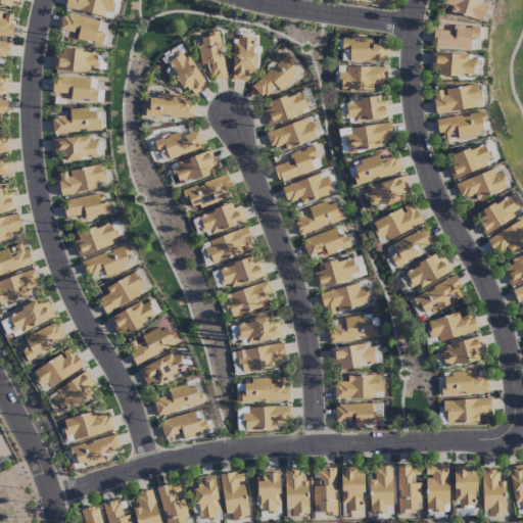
[(102,17),(104,10),(110,12),(112,0),(65,0),(64,7),(102,17)]
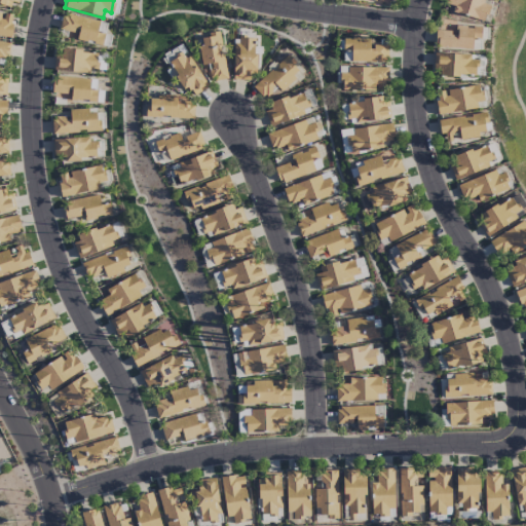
[(483,22),(490,1),(487,0),(446,0),(456,3),(453,12),(483,22)]
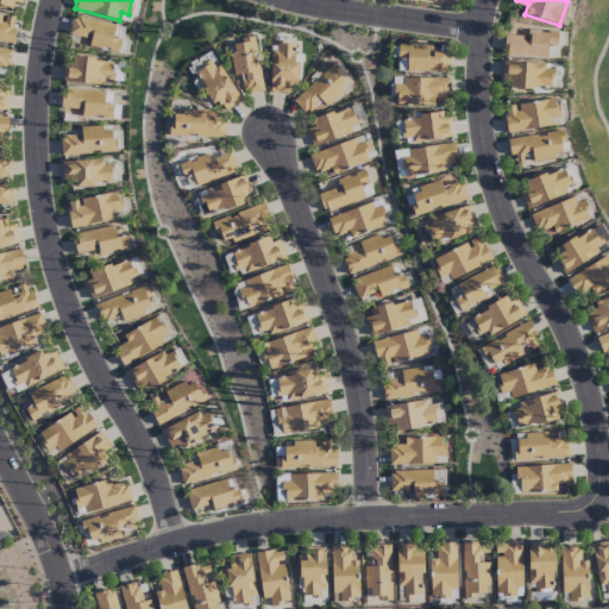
[(2,16),(0,14),(0,42),(12,44),(16,18),(2,16)]
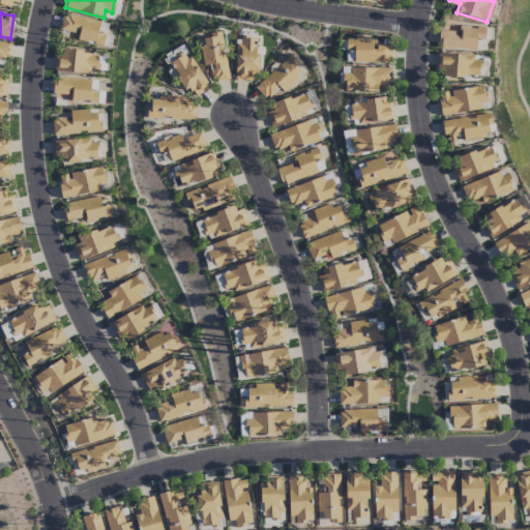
[(99,23),(63,13),(60,29),(69,31),(67,38),(102,48),(106,34),(97,32),(99,23)]
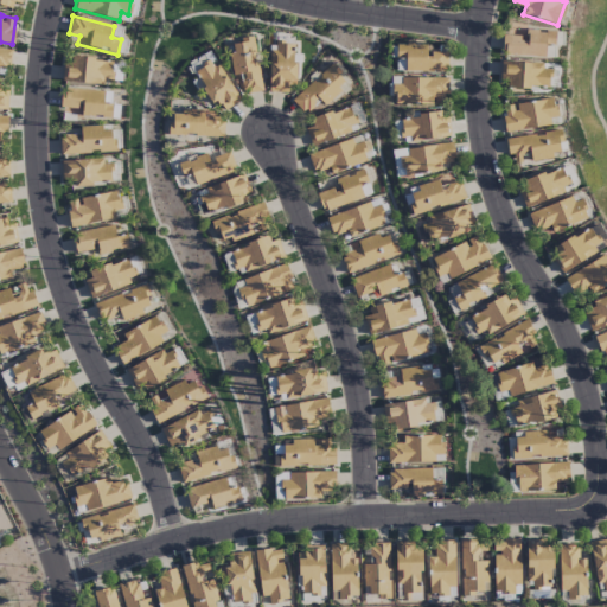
[(544,58),(545,43),(555,43),(556,32),(528,30),(528,24),(505,23),(503,55),(544,58)]
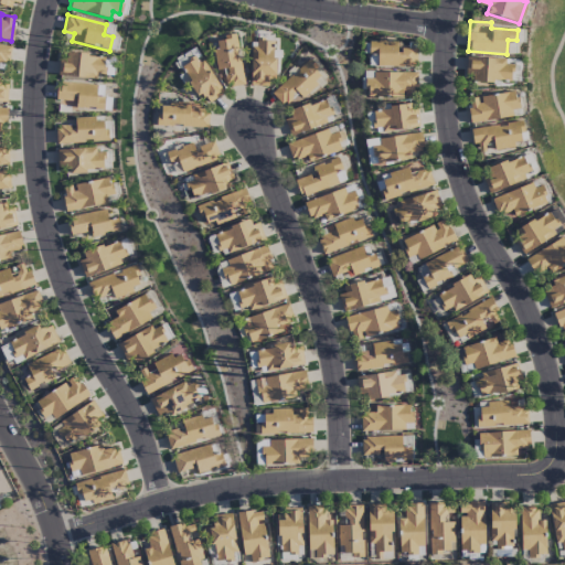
[(244,85),(234,35),(213,40),(223,89),(244,85)]
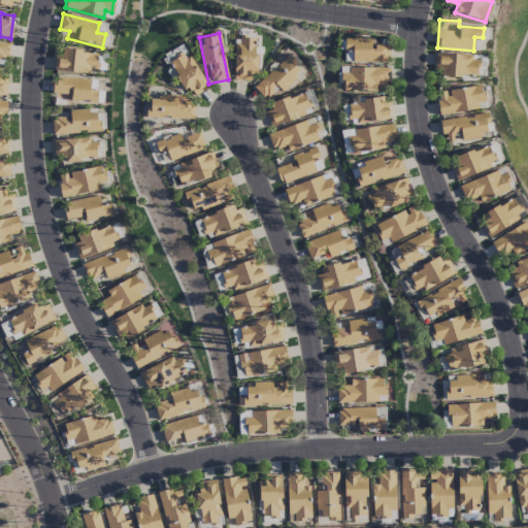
[(256,69),(256,38),(240,37),(240,44),(234,44),(233,80),(251,80),(251,69),(256,69)]
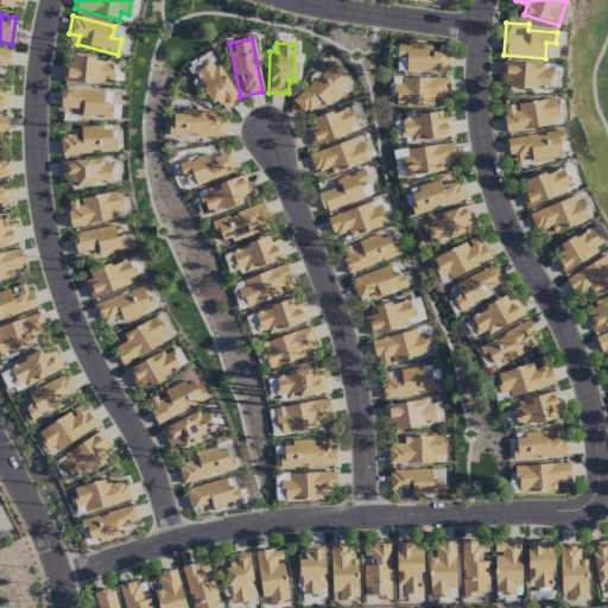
[(397,71),(448,73),(449,52),(428,52),(428,45),(397,44),(397,71)]
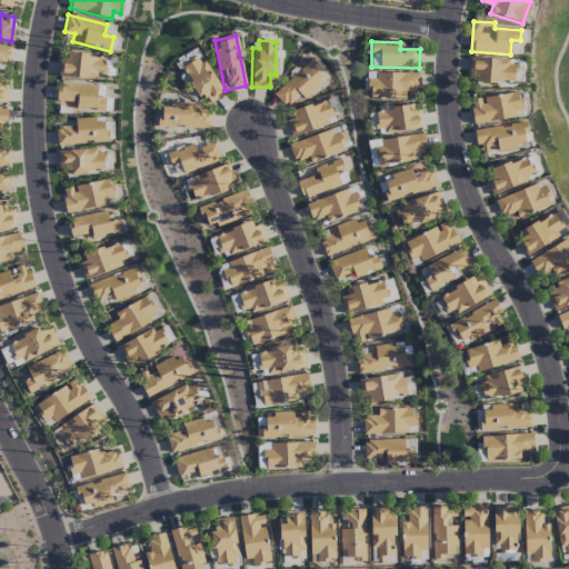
[(10,47),(0,46),(0,70),(7,71),(10,47)]
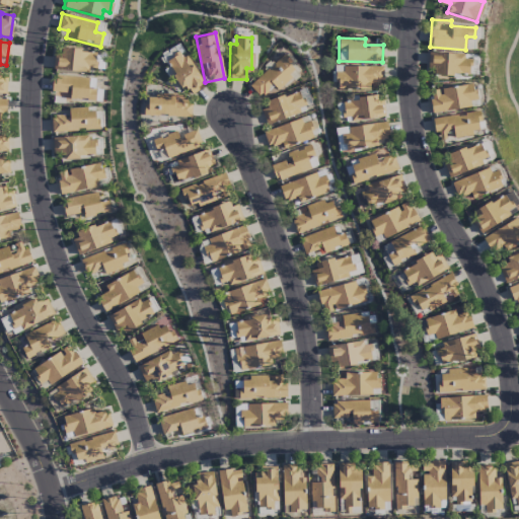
[(54,50),(53,70),(95,71),(96,52),(54,50)]
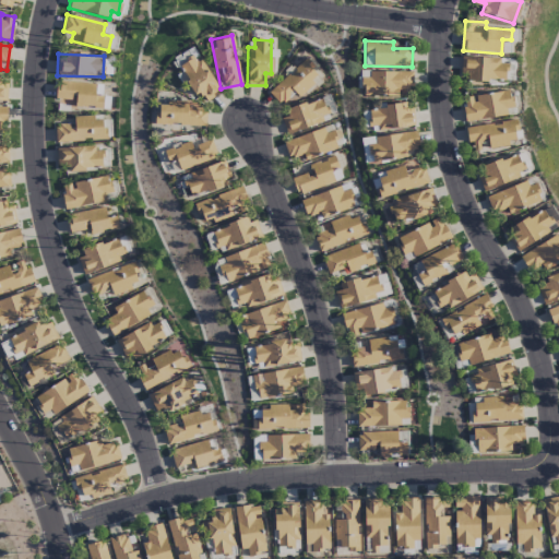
[(206,103),(221,93),(195,56),(178,67),(197,95),(200,93),(206,103)]
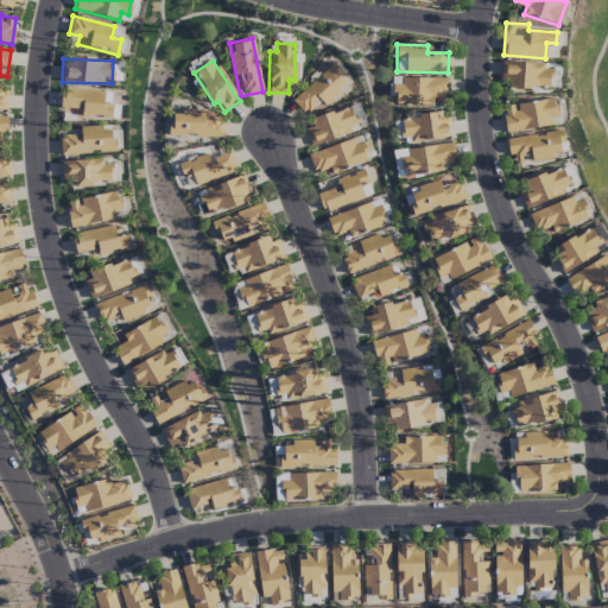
[(502,63),(501,87),(550,88),(551,64),(502,63)]
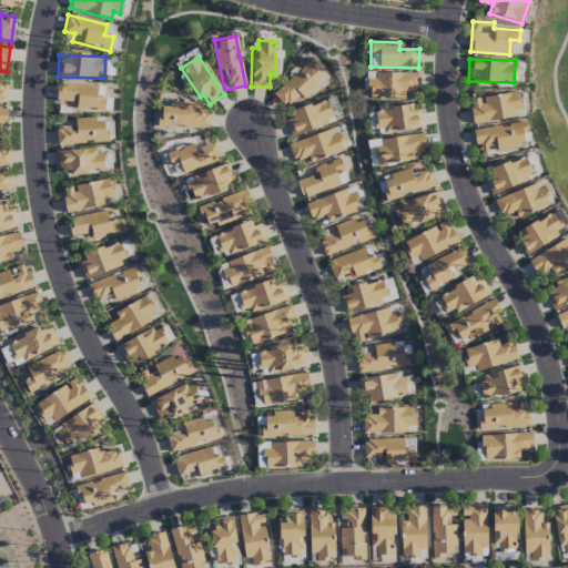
[(272,88),(285,108),(318,85),(314,79),(322,73),(313,61),(272,88)]
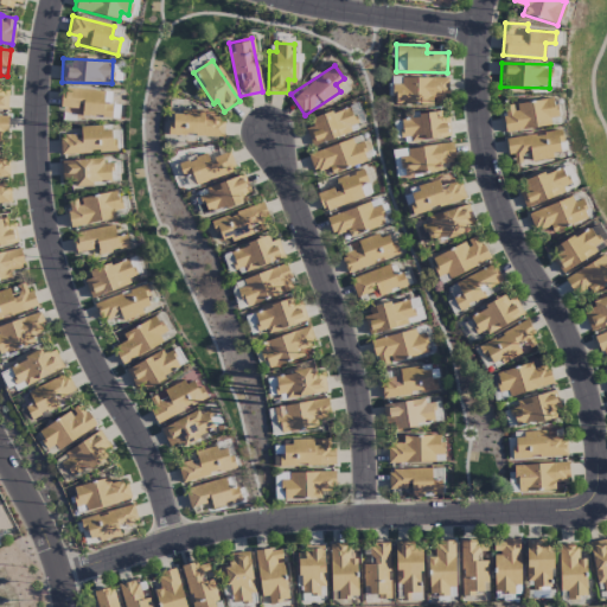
[(432,104),(432,97),(448,97),(447,77),(400,78),(401,84),(393,84),(393,104),(432,104)]
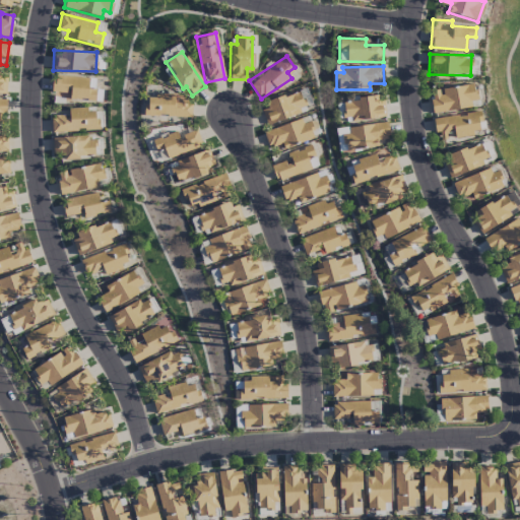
[(95,79),(53,77),(52,96),(66,96),(66,100),(94,102),(95,79)]
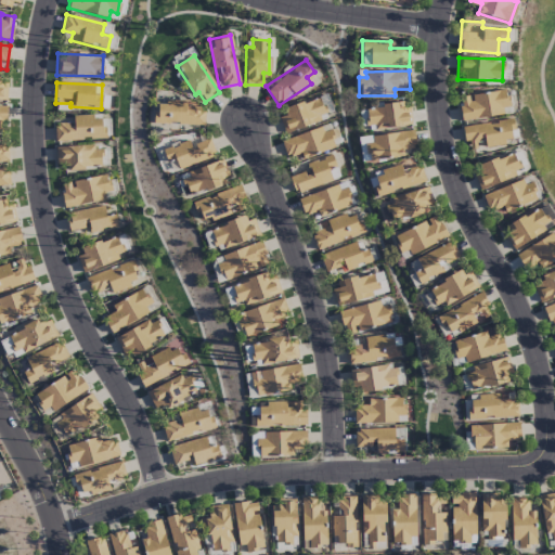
[(462,120),(503,116),(502,107),(508,106),(506,91),(460,97),(462,120)]
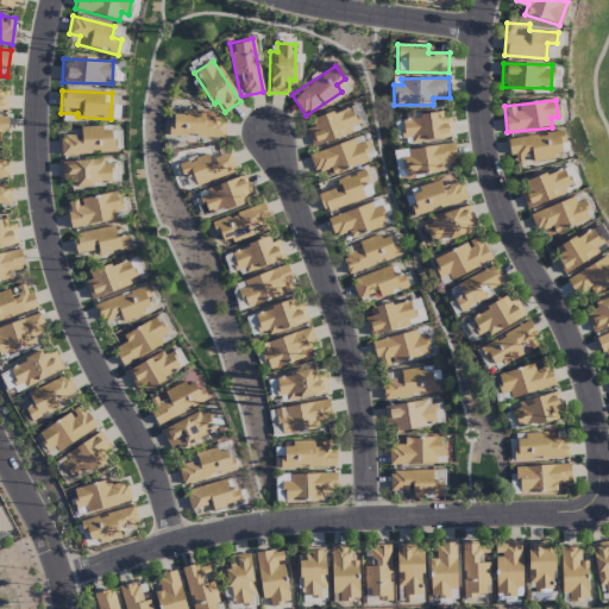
[(306,130),(312,146),(352,133),(350,126),(356,124),(350,107),(311,120),(313,127),(306,130)]
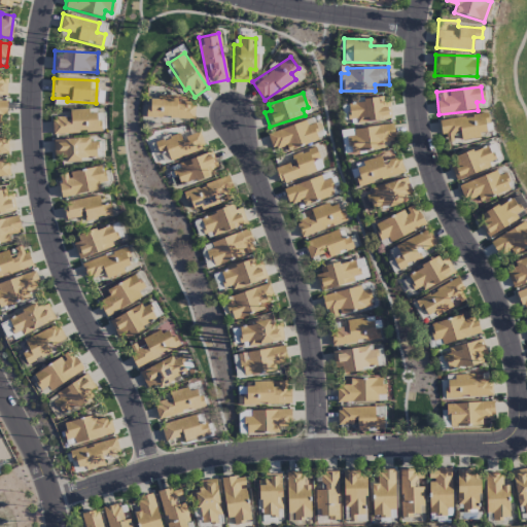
[(176,97),(147,97),(147,118),(194,118),(194,102),(176,102),(176,97)]
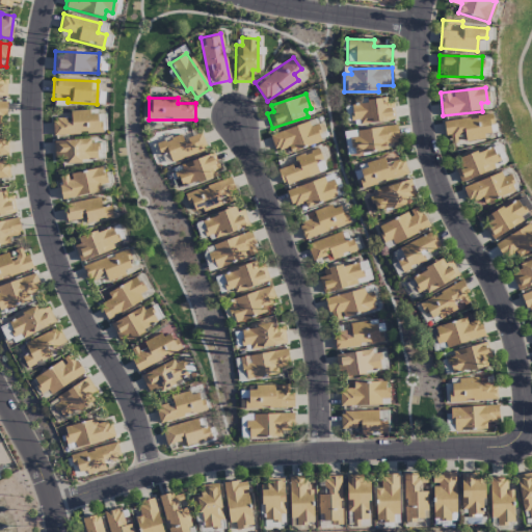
[(394,120),(391,104),(381,105),(380,100),(350,104),(352,121),(360,120),(360,125),(394,120)]
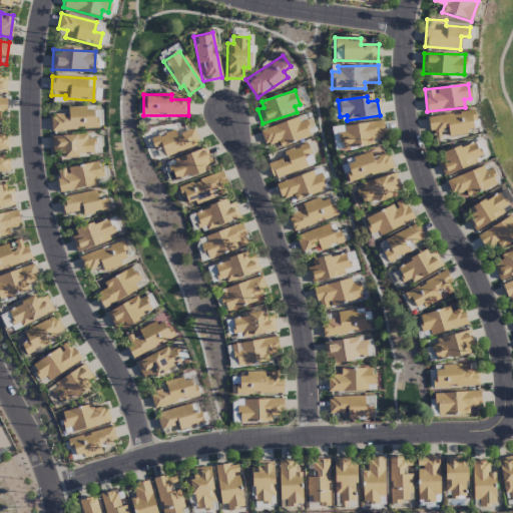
[(50,130),(96,128),(95,107),(67,108),(67,115),(50,116),(50,130)]
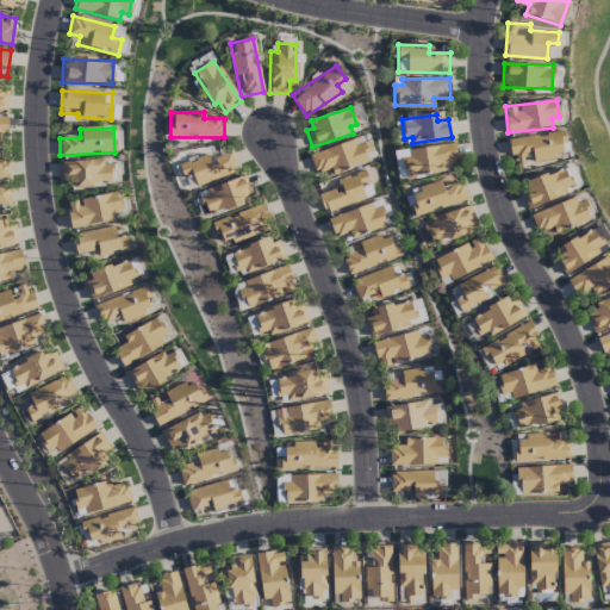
[(508,139),(510,155),(515,155),(516,166),(529,163),(529,162),(562,157),(560,143),(565,142),(564,132),(508,139)]
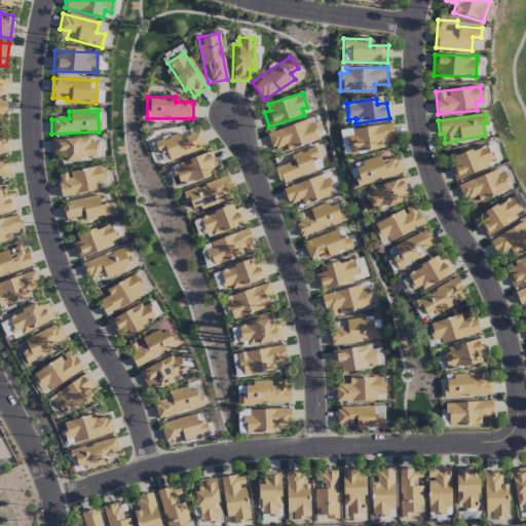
[(288,151),(318,139),(310,117),(266,135),(272,149),(285,145),(288,151)]
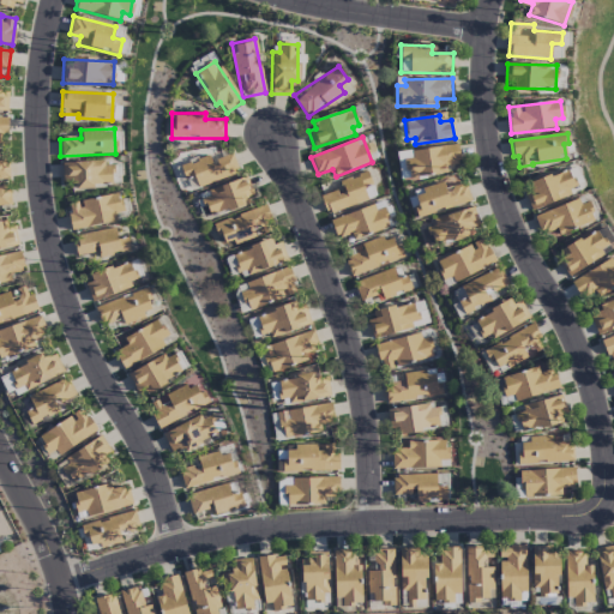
[(410,151),(411,158),(397,160),(399,179),(446,173),(445,166),(461,163),(457,144),(410,151)]
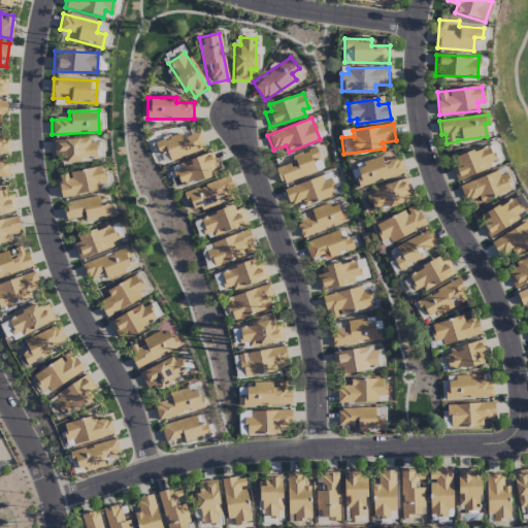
[(169,161),(205,149),(199,132),(182,138),(180,134),(154,143),(158,155),(166,152),(169,161)]
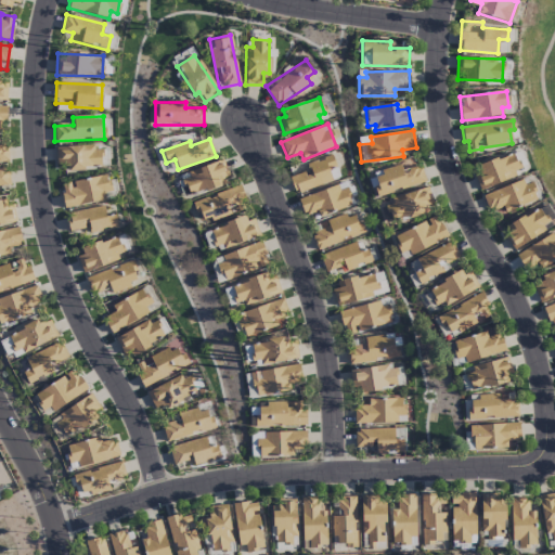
[(0,163),(9,163),(8,144),(0,144),(0,163)]
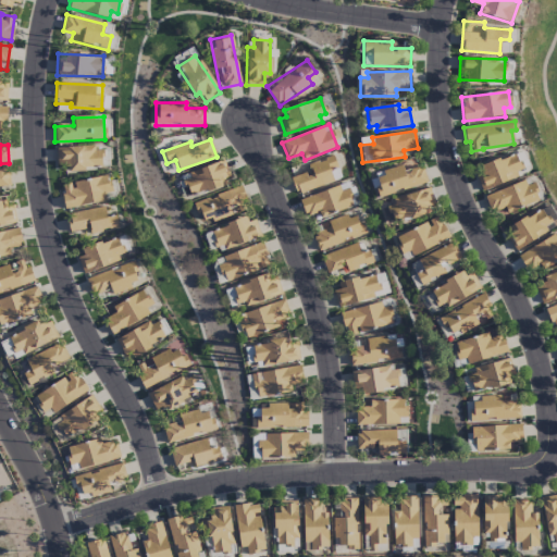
[(57,166),(66,165),(66,170),(103,169),(102,146),(56,147),(57,166)]
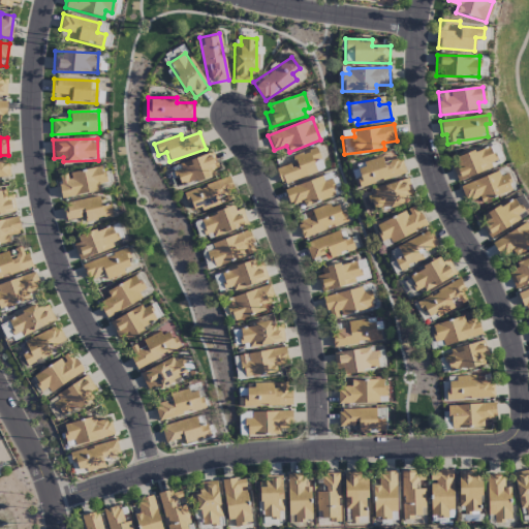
[(497,163),(489,145),(448,162),(458,182),(497,163)]
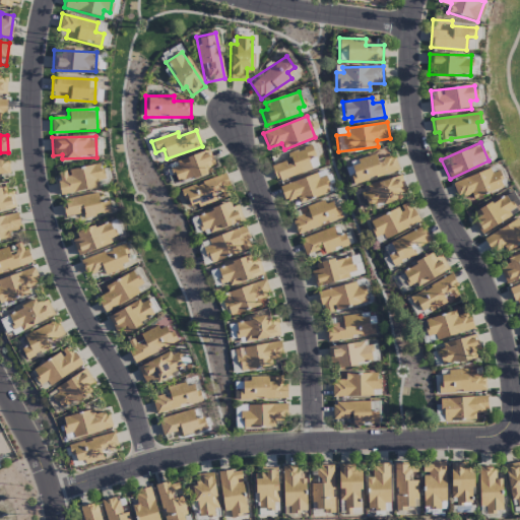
[(314,155),(311,145),(288,152),(290,160),(271,167),(276,181),(311,170),(307,157),(314,155)]
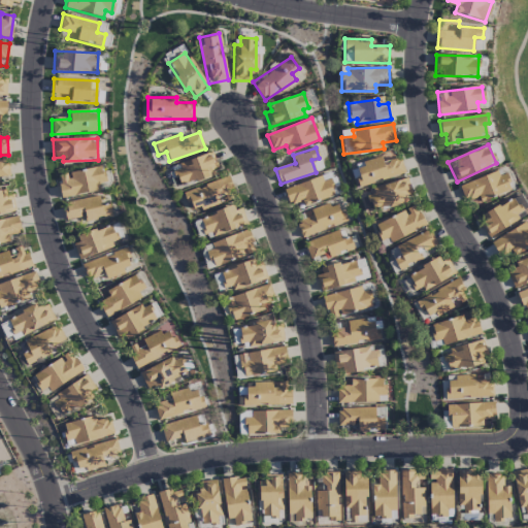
[(180,187),(219,172),(210,152),(178,164),(179,169),(174,171),(180,187)]
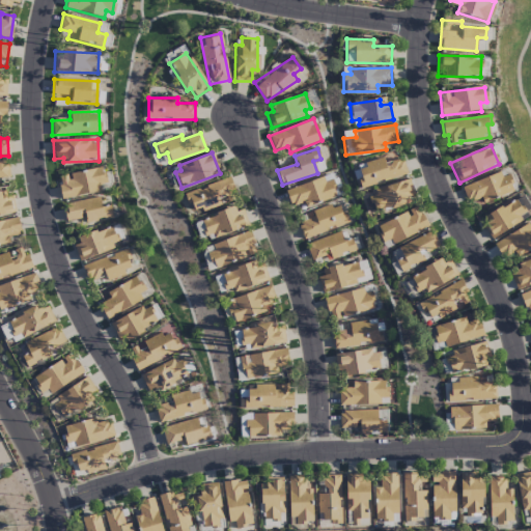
[(406,174),(399,152),(353,166),(359,189),(406,174)]
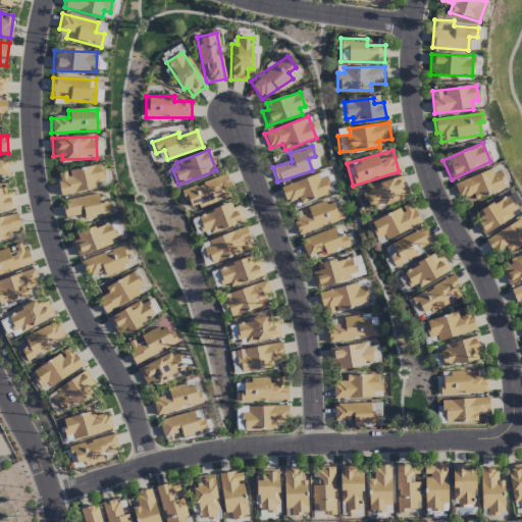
[(0,158),(0,174),(9,174),(8,158),(0,158)]
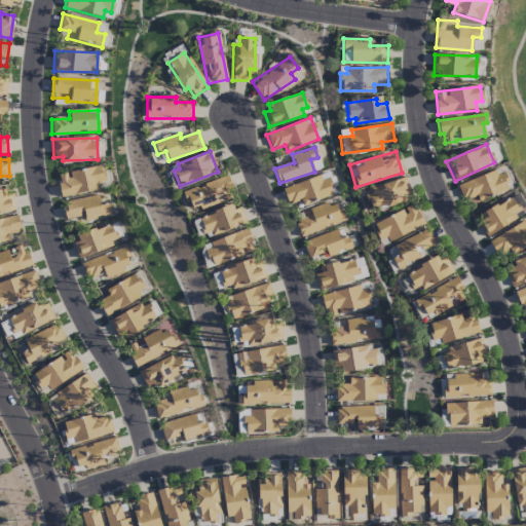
[(61,197),(106,186),(102,164),(68,173),(69,175),(57,178),(61,197)]
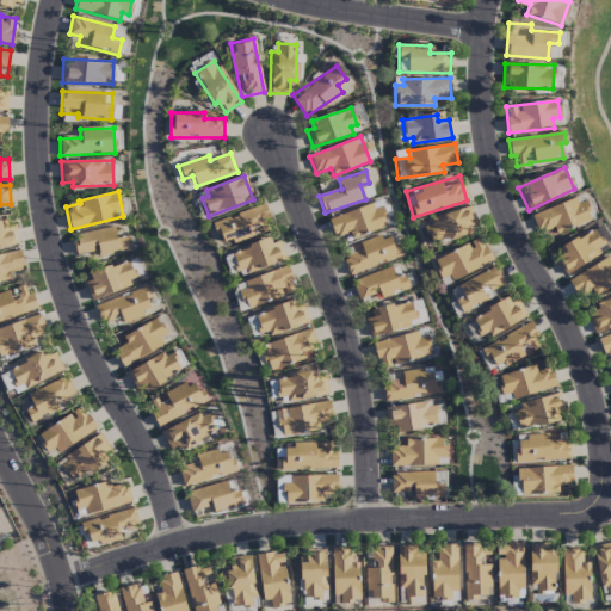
[(578,203),(575,198),(532,214),(541,239),(591,221),(584,201),(578,203)]
